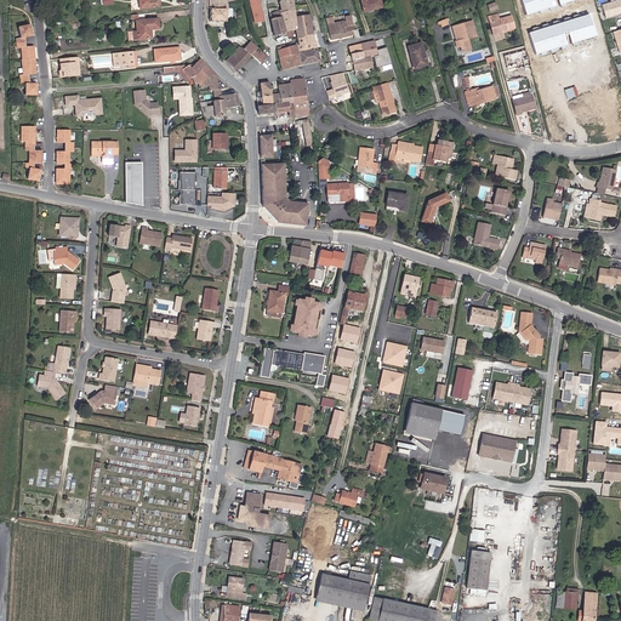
[(281,17),(271,20),(274,38),(296,30),(298,45),(297,45),(302,66),(322,61),(317,41),(315,41),(311,15),(297,17),(294,0),(283,0),(279,3),(281,17)]
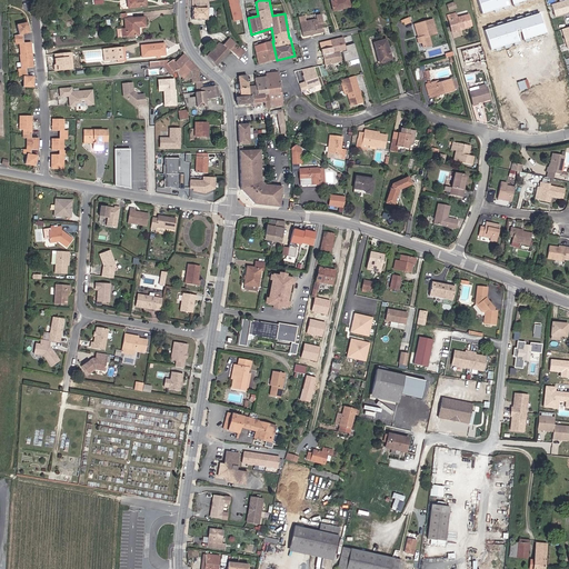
[(349,0),(330,0),(335,11),(352,7),(349,0)]
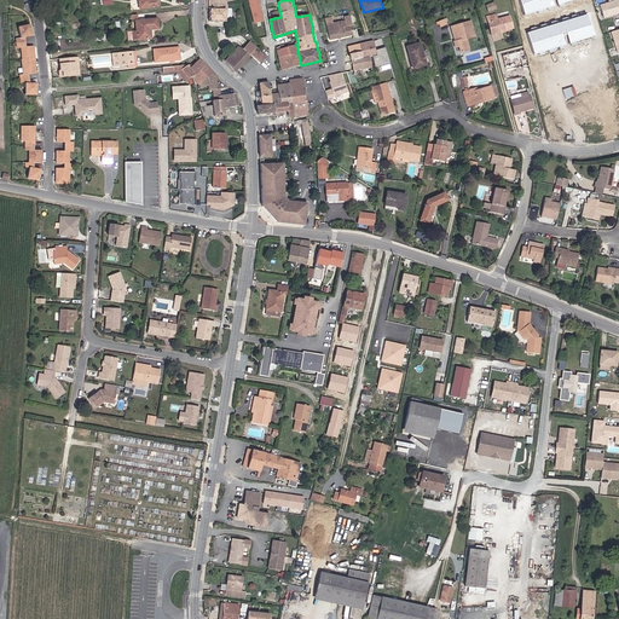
[(521,0),(526,16),(574,0),(521,0)]
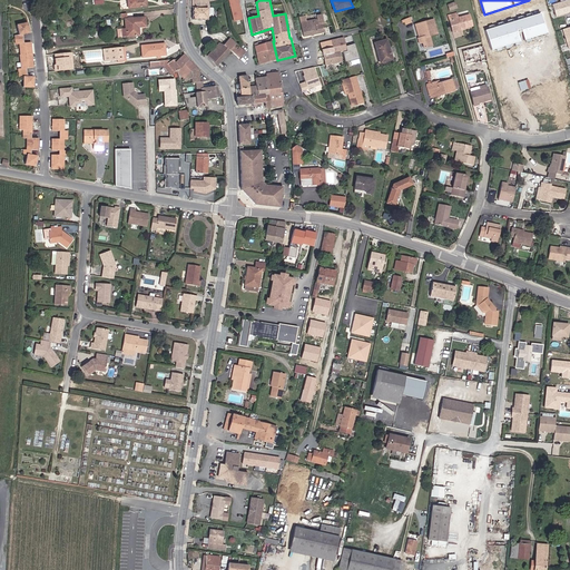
[(569,0),(563,0),(551,5),(556,18),(569,12),(569,0)]
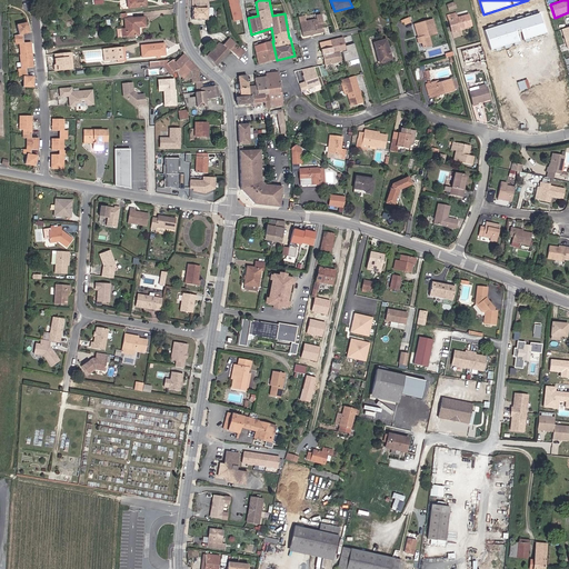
[(239,3),(230,6),(233,22),(243,20),(239,3)]
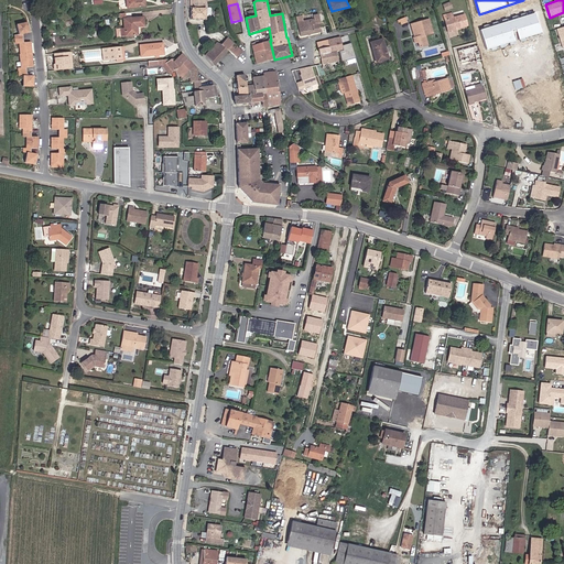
[(206,9),(193,9),(191,19),(206,20),(206,9)]
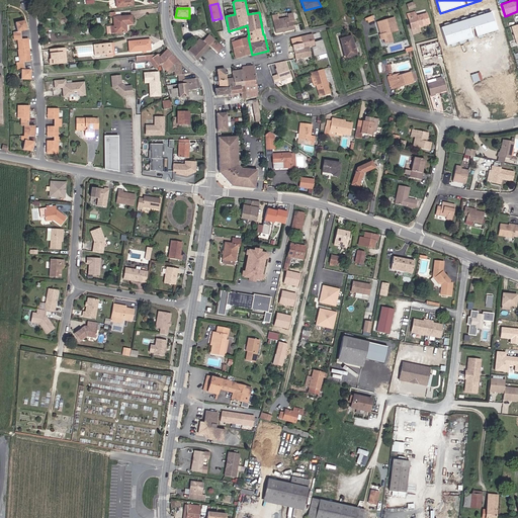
[(416,11),(407,13),(412,30),(431,25),(427,13),(418,15),(416,11)]
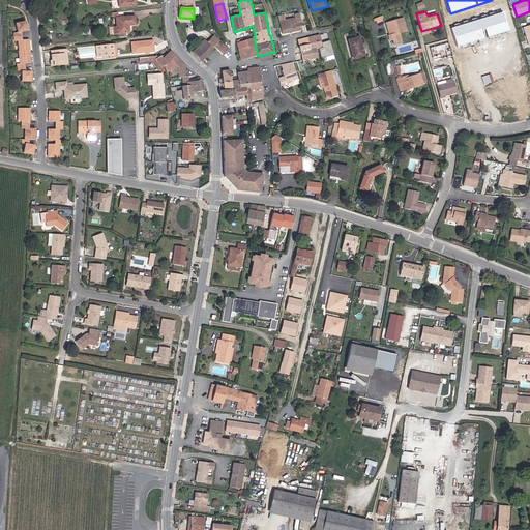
[(137,25),(136,16),(119,17),(118,12),(112,13),(113,19),(116,18),(117,27),(114,27),(114,35),(130,34),(129,26),(137,25)]
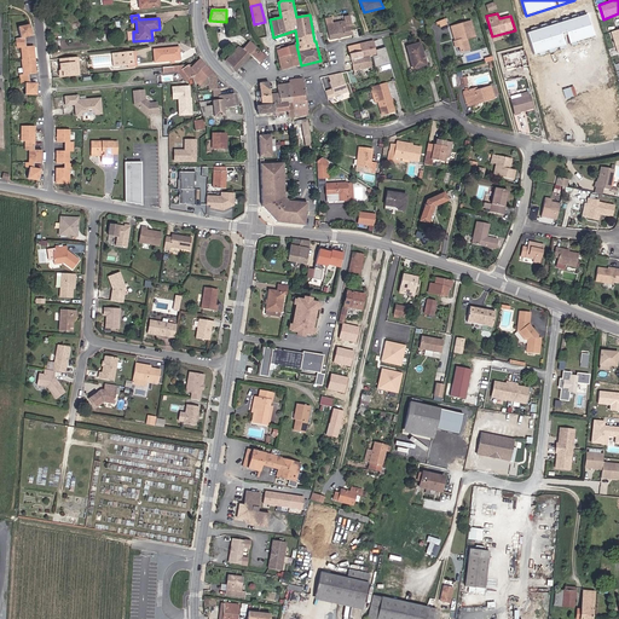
[(588,15),(530,33),(537,55),(595,36),(588,15)]
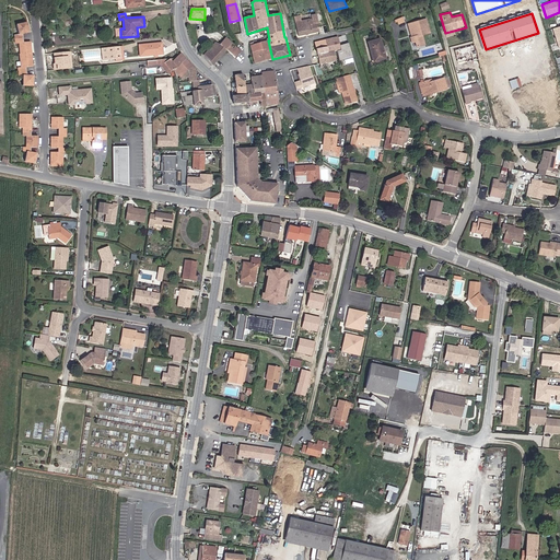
[(313,18),(296,21),(299,36),(319,32),(318,23),(314,24),(313,18)]
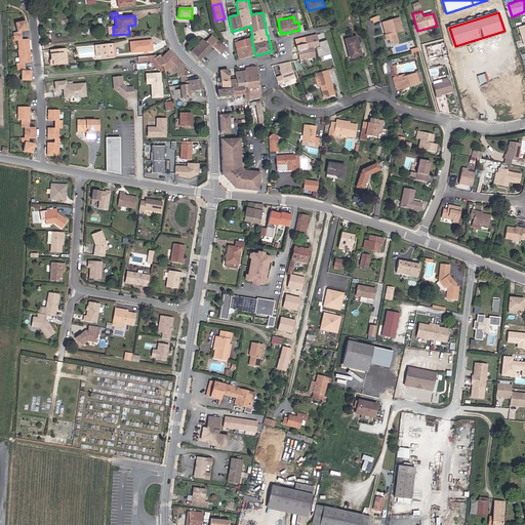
[(400,17),(382,22),(387,41),(390,40),(391,44),(401,42),(398,34),(402,29),(404,28),(400,17)]
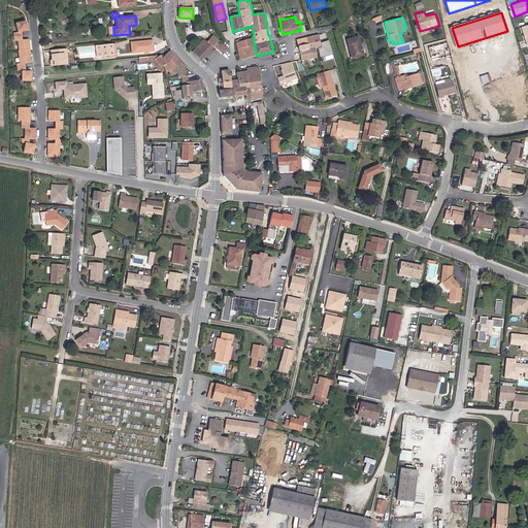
[(18,71),(22,71),(22,81),(32,81),(32,71),(27,71),(26,64),(32,63),(30,39),(23,39),(22,32),(28,31),(26,21),(17,24),(19,33),(15,33),(20,51),(20,64),(18,64),(18,71)]
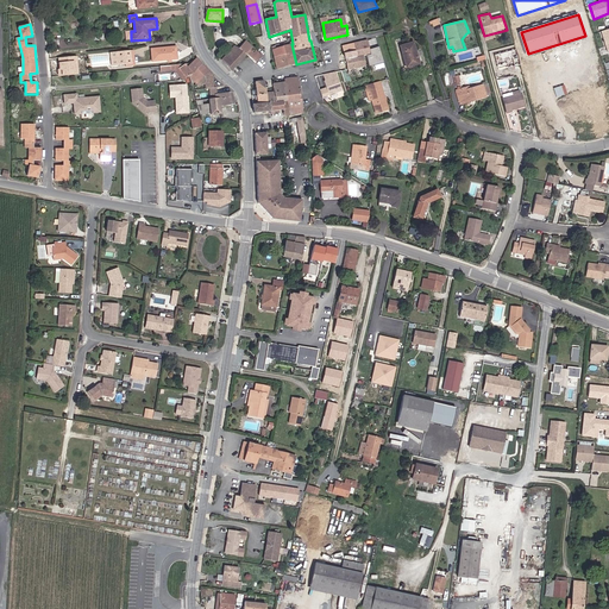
[(239,49),(234,45),(223,60),(233,70),(248,56),(256,63),(264,56),(246,41),(239,49)]
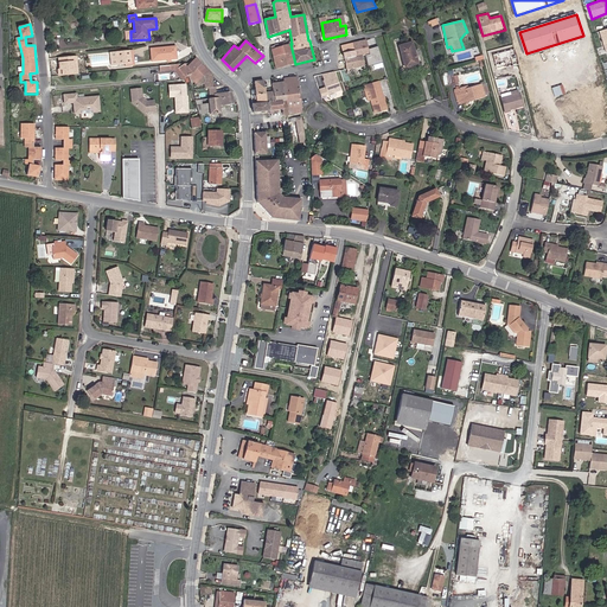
[(366,40),(343,45),(344,58),(346,58),(347,69),(365,65),(364,56),(370,55),(366,40)]
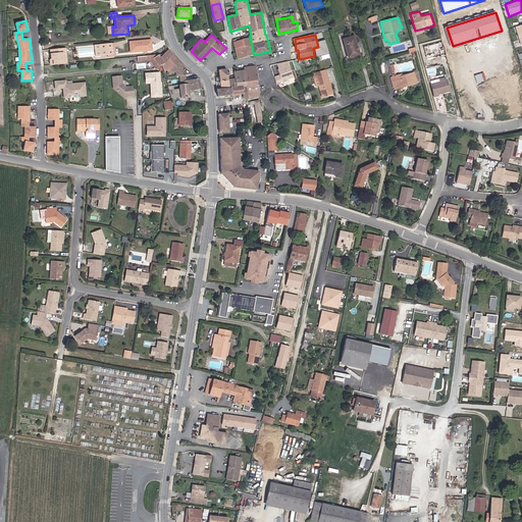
[(355,36),(343,39),(349,58),(361,55),(355,36)]
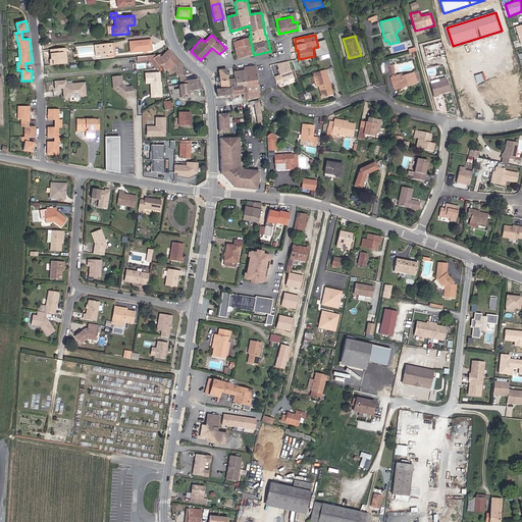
[(250,38),(233,42),(238,59),(254,55),(250,38)]
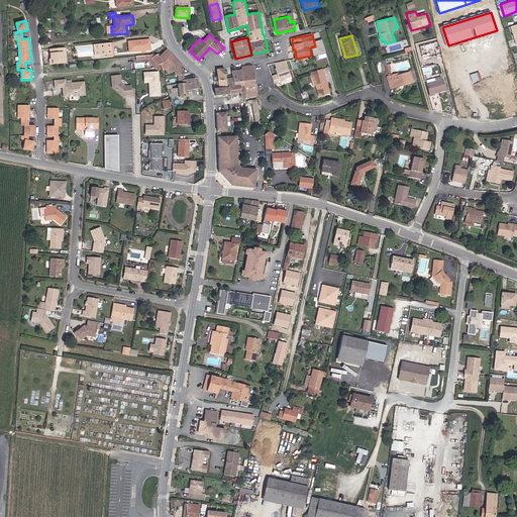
[(150,39),(127,40),(129,53),(151,50),(150,39)]
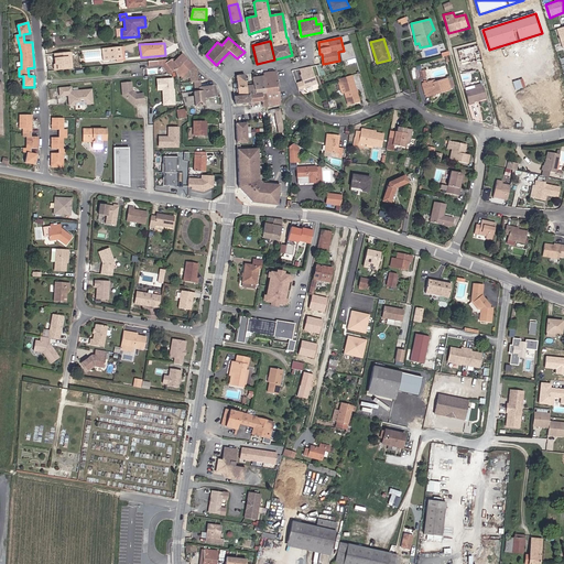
[(125,46),(102,49),(104,61),(126,60),(125,46)]
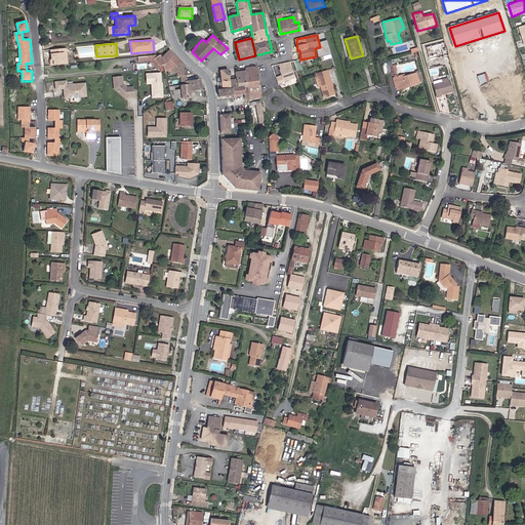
[(67,48),(50,50),(52,65),(68,64),(67,48)]
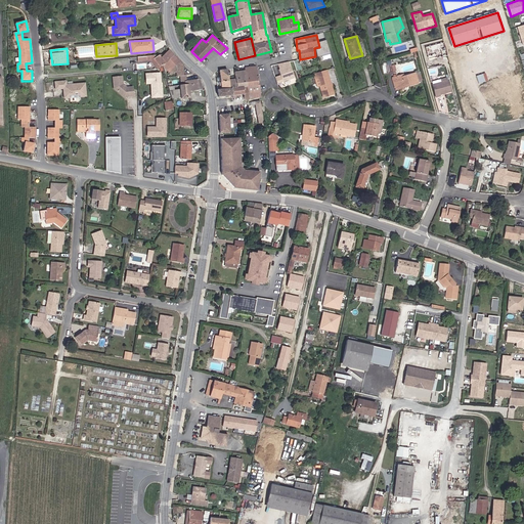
[(181,60),(170,50),(162,57),(160,55),(138,57),(139,61),(153,60),(159,68),(163,67),(169,73),(181,60)]
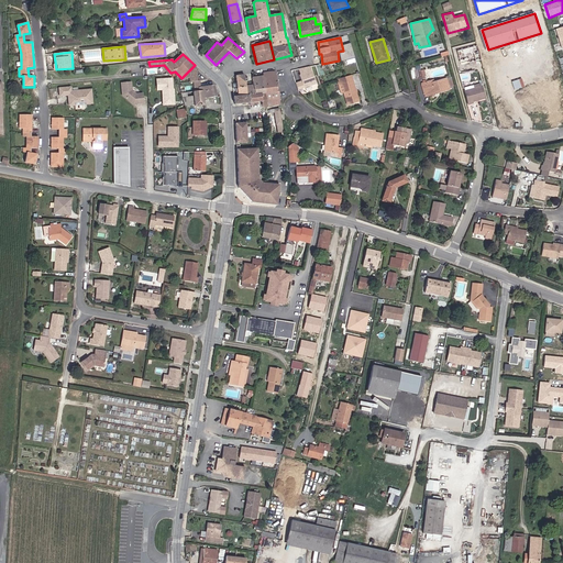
[(310,66),(300,68),(301,75),(299,75),(305,88),(318,84),(310,66)]
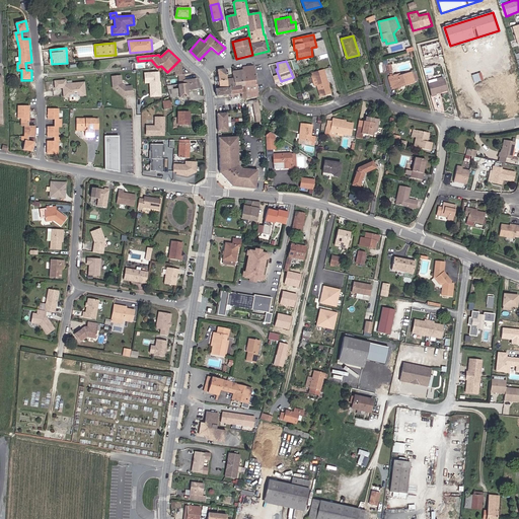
[(392,72),(391,63),(383,64),(384,72),(392,72)]
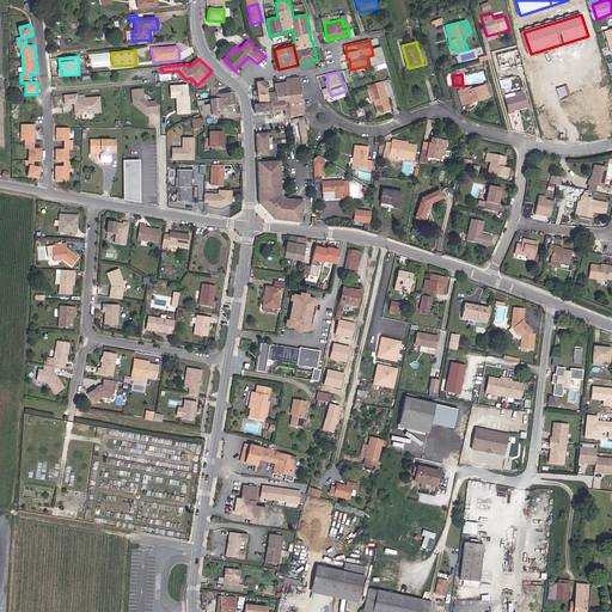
[(288,83),(275,84),(277,103),(273,104),(273,112),(286,111),(287,116),(306,114),(300,78),(287,79),(288,83)]
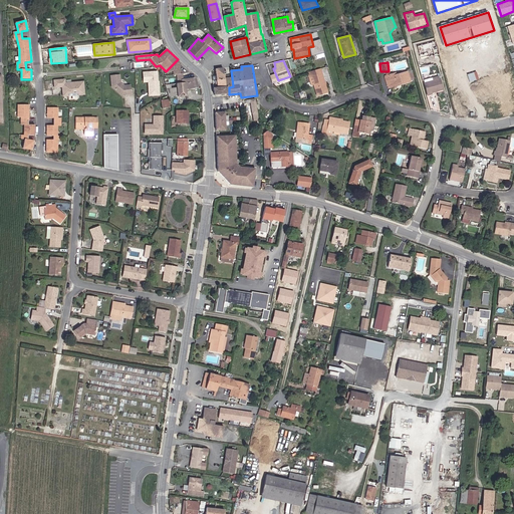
[(224,68),(216,69),(219,87),(214,88),(215,95),(229,94),(227,86),(224,68)]
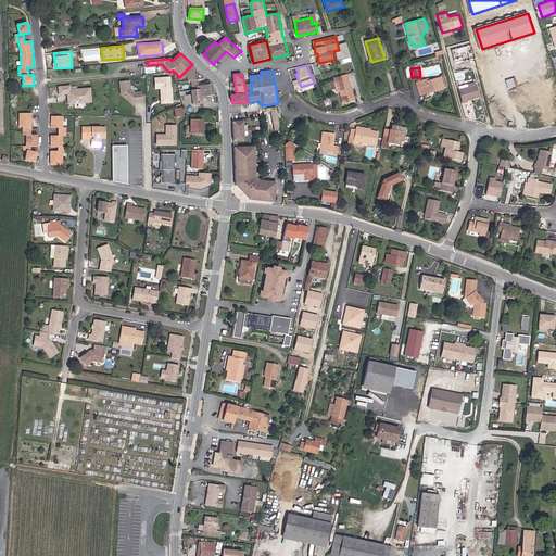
[(348,74),(333,78),(338,92),(340,92),(343,103),(355,100),(348,74)]
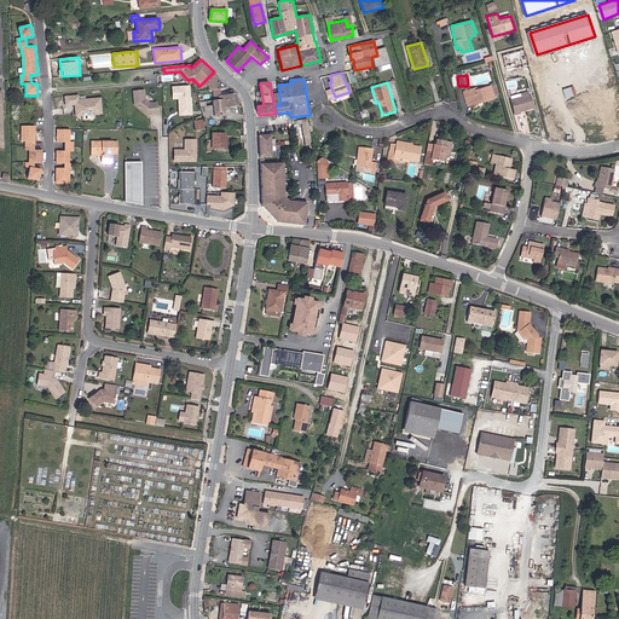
[(479,87),(463,92),(468,106),(496,99),(495,96),(499,93),(498,87),(493,88),(492,86),(479,90),(479,87)]
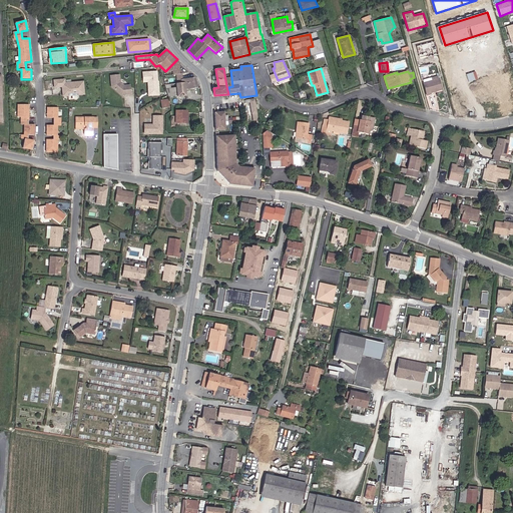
[(159,95),(158,72),(142,73),(143,83),(148,82),(149,96),(159,95)]
